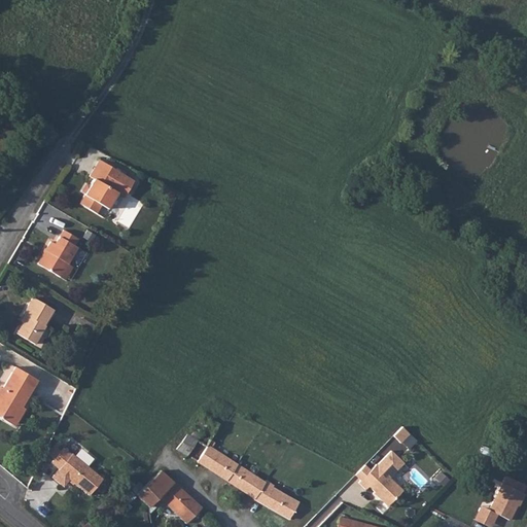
[(86,194),(80,202),(98,212),(102,204),(109,208),(118,191),(126,195),(135,179),(101,159),(91,175),(95,178),(92,184),(86,194)]
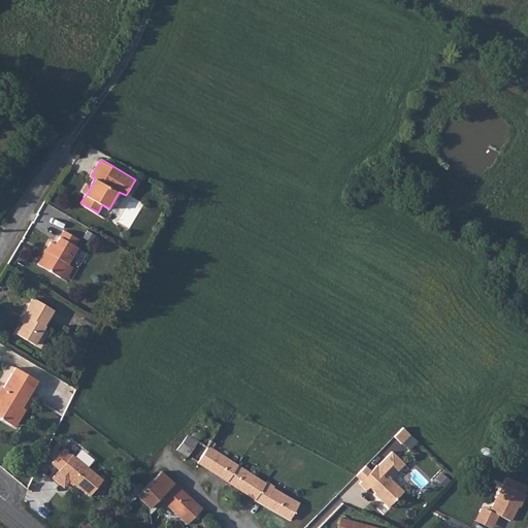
[(87,194),(92,185),(88,183),(83,191),(87,194)]
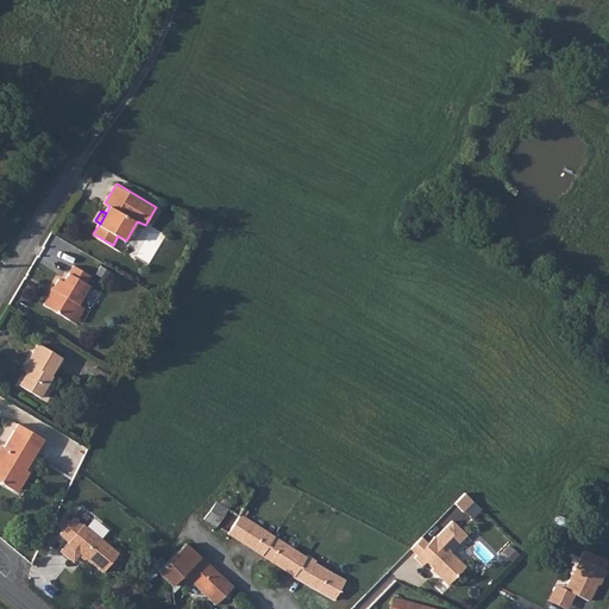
[(75,264),(66,280),(61,276),(45,302),(70,318),(80,302),(92,283),(87,281),(92,274),(75,264)]
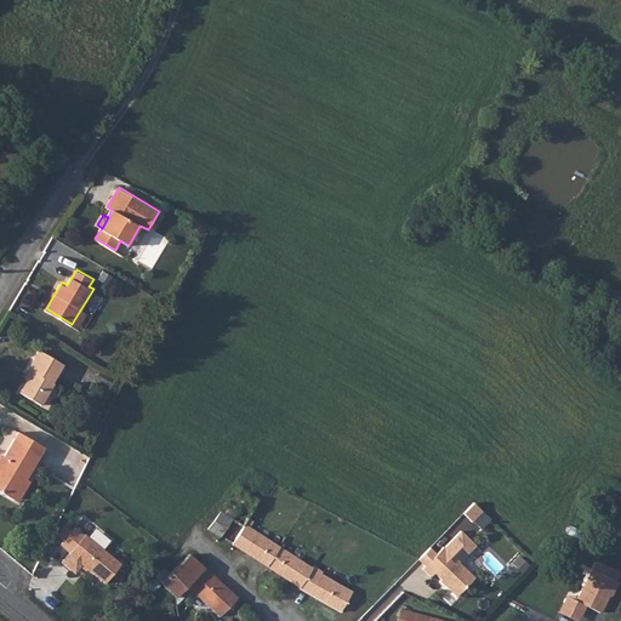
[(81,308),(72,324),(78,328),(87,312),(81,308)]
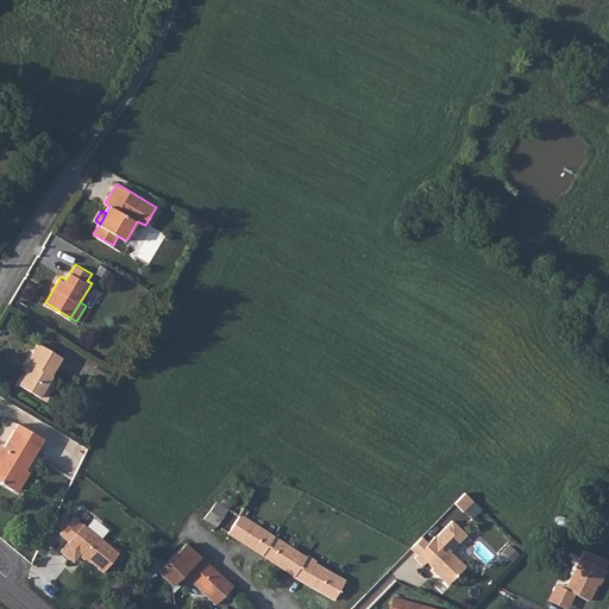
[(52,371),(63,355),(39,340),(29,358),(33,360),(20,381),(42,394),(55,374),(52,371)]
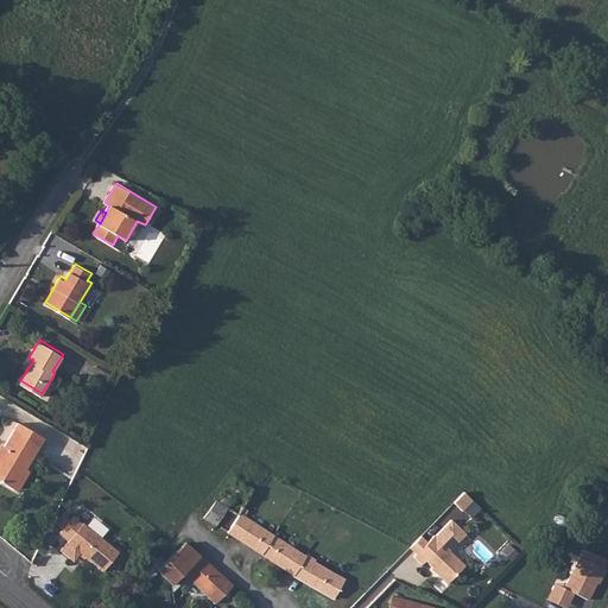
[(0,455),(0,479),(16,488),(27,467),(45,436),(20,422),(0,455)]
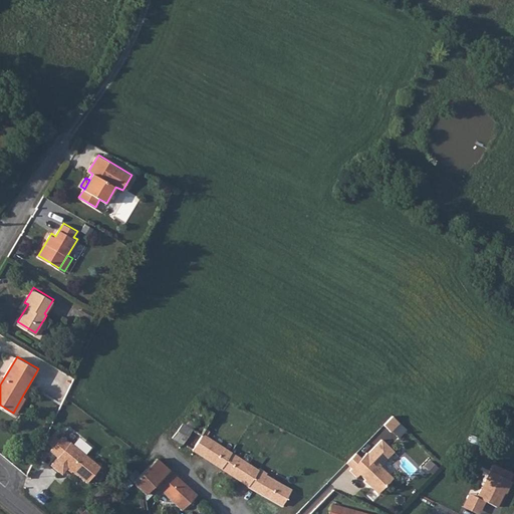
[(23,395),(13,413),(16,415),(26,398),(23,395)]
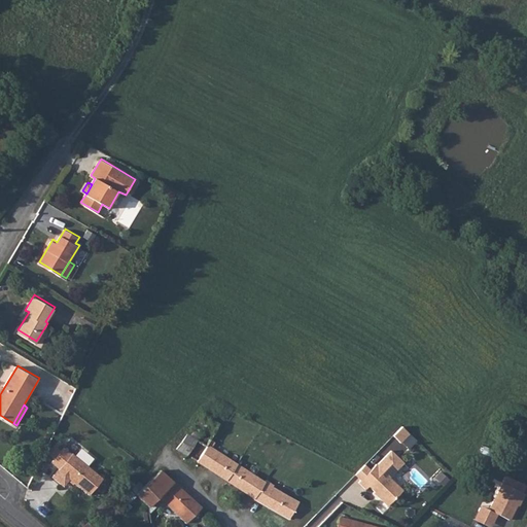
[(186,455),(197,462),(206,445),(209,440),(218,424),(210,419),(196,441),(186,455)]
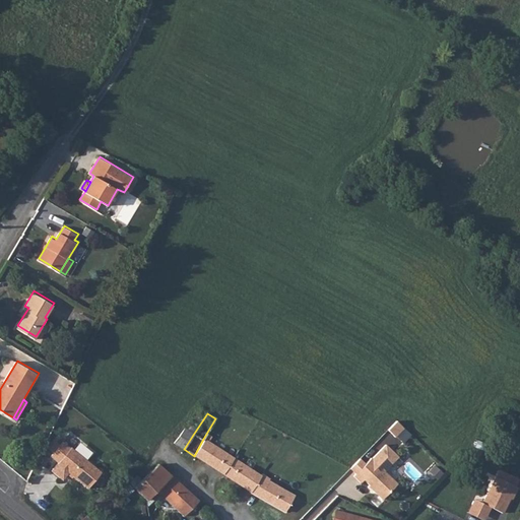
[(399,428),(391,421),(382,430),(389,437),(399,428)]
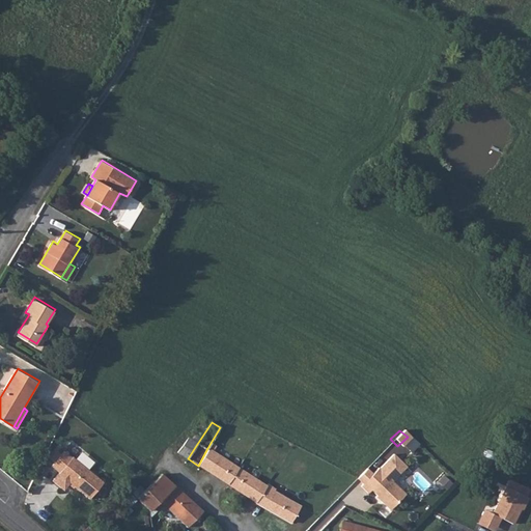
[(197,444),(189,438),(177,452),(188,458),(197,444)]
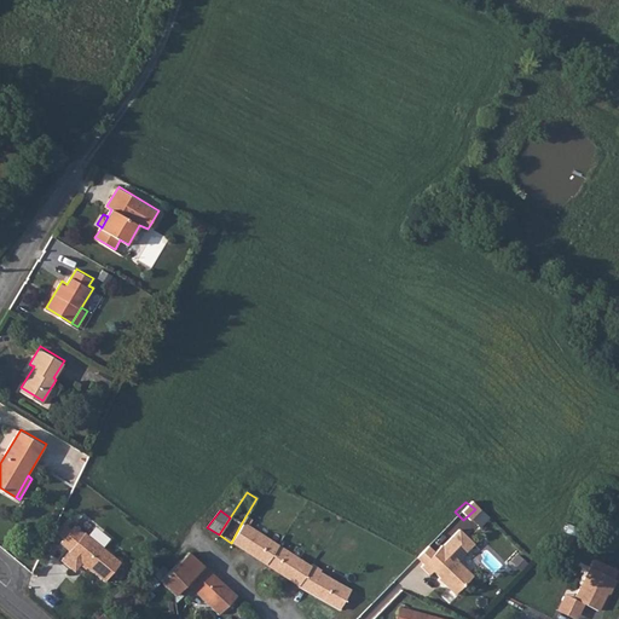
[(242,522),(231,543),(301,585),(339,608),(351,589),(320,571),(322,568),(312,562),(311,565),(247,526),(242,522)]
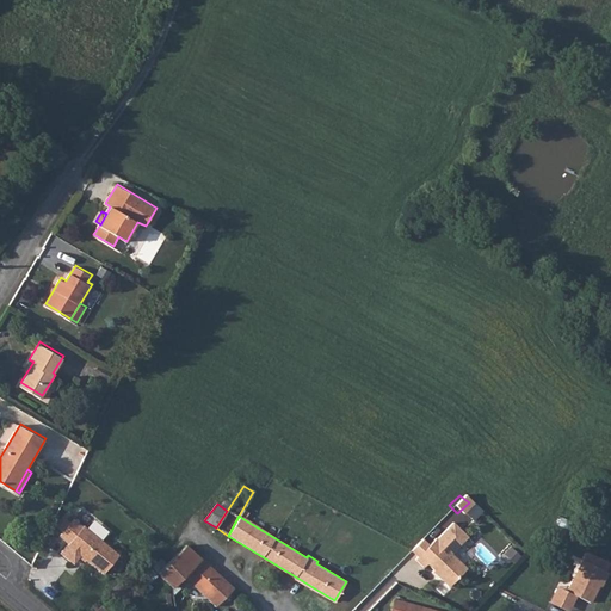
[(84,529),(74,522),(60,538),(69,545),(61,556),(74,567),(81,557),(104,576),(119,556),(84,528),(84,529)]
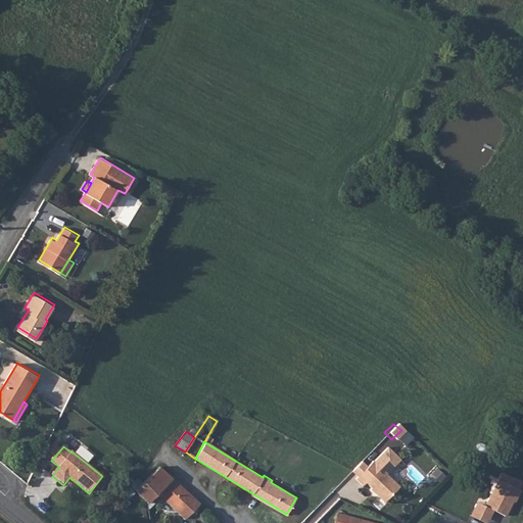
[(383,446),(370,461),(369,460),(351,478),(359,484),(362,481),(367,487),(368,486),(372,489),(372,493),(380,502),(395,485),(382,473),(396,459),(383,446)]
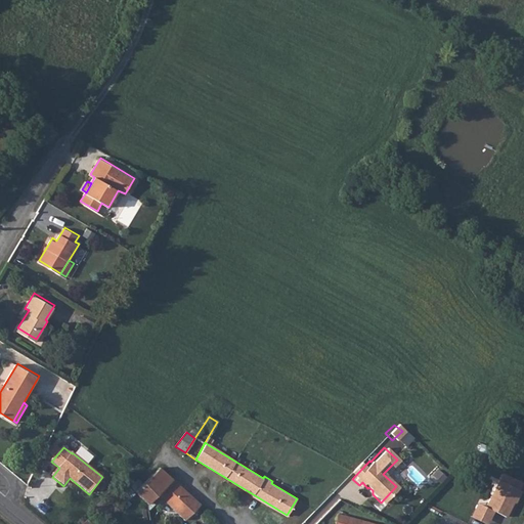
[(160,468),(134,493),(147,505),(158,494),(173,479),(160,468)]
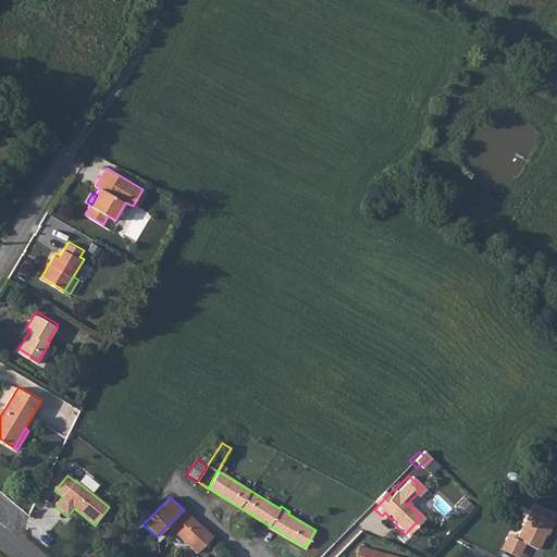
[(551,519),(554,511),(535,503),(531,509),(530,509),(516,537),(506,533),(499,547),(518,556),(524,542),(536,547),(546,527),(548,528),(553,520),(551,519)]
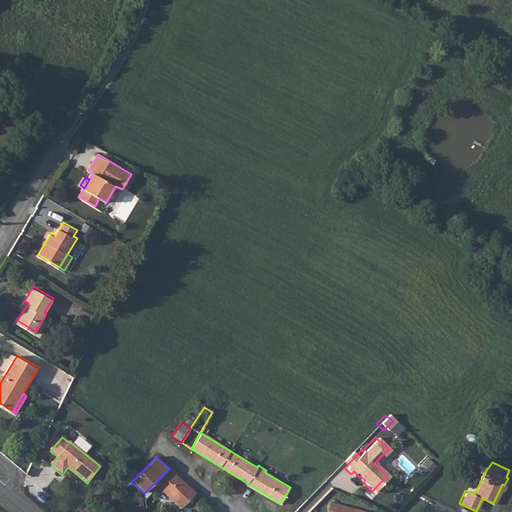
[(154,483),(181,509),(196,493),(191,488),(169,468),(154,483)]
